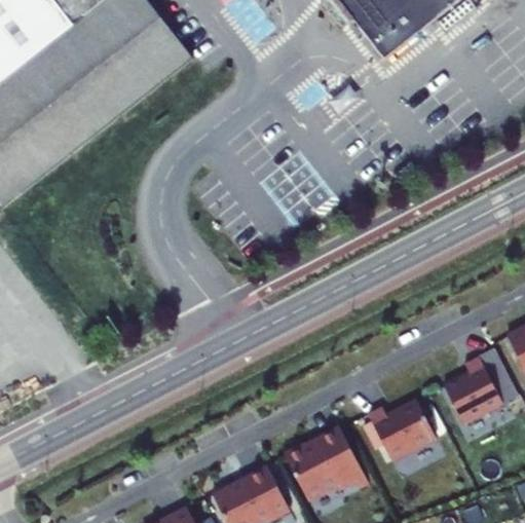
[(105,0),(77,23),(0,81),(0,204),(195,54),(152,0),(105,0)]
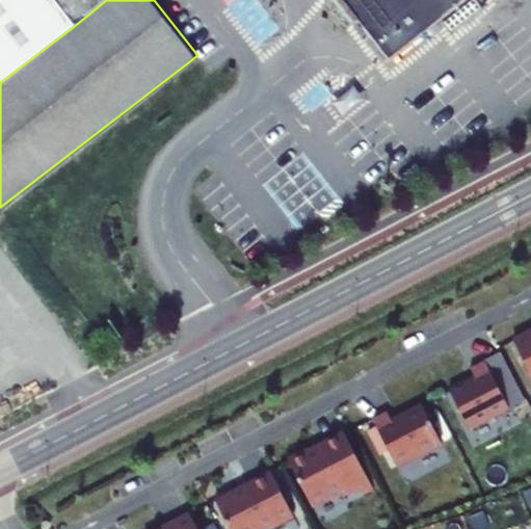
[(0,82),(78,23),(59,0),(0,0),(0,82)]
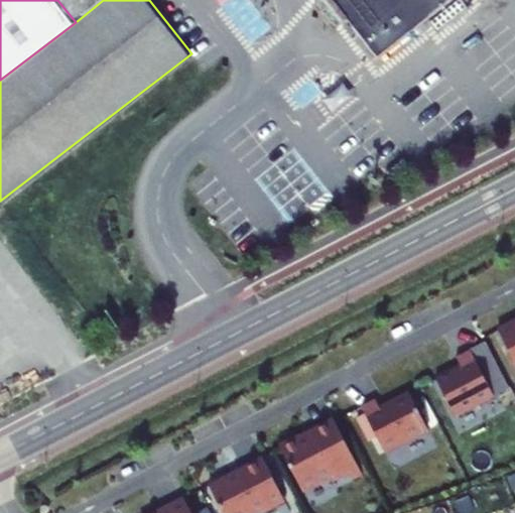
[(57,0),(76,22),(103,0),(57,0)]
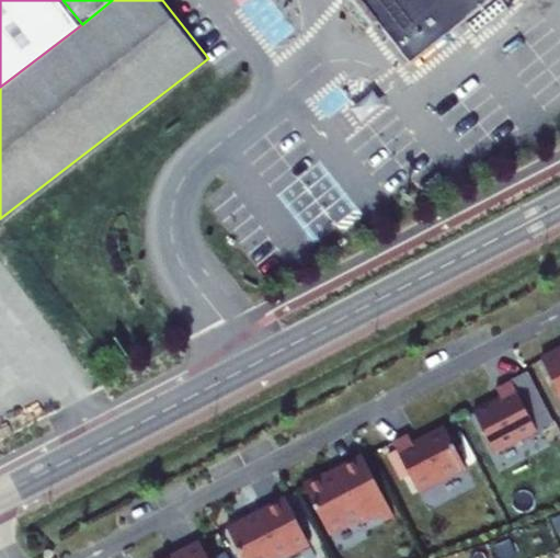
[(353,0),(360,12),(373,24),(381,16),(385,20),(380,23),(414,66),(440,46),(437,43),(450,32),(454,36),(479,15),(476,12),(490,0),(353,0)]
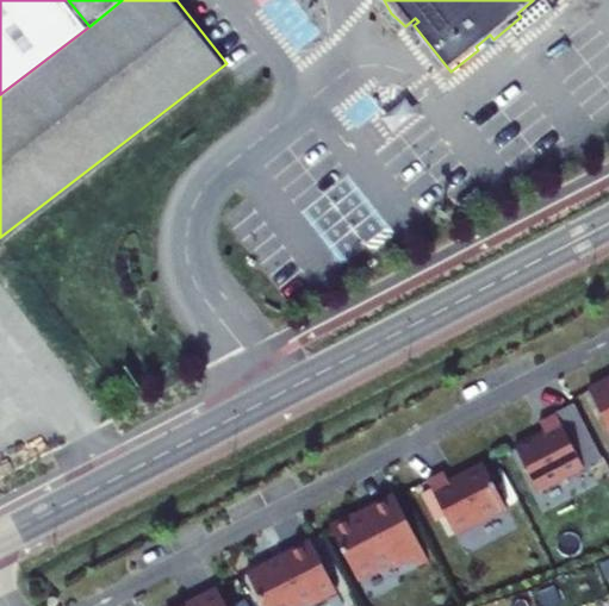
[(608,376),(586,388),(608,431),(608,376)]
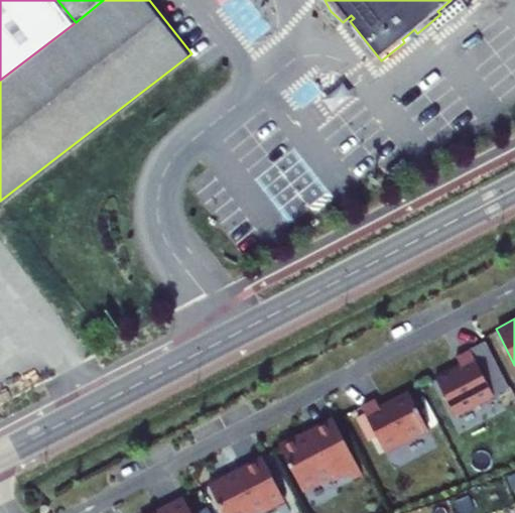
[(464,340),(487,384),(503,377),(479,331),(464,340)]
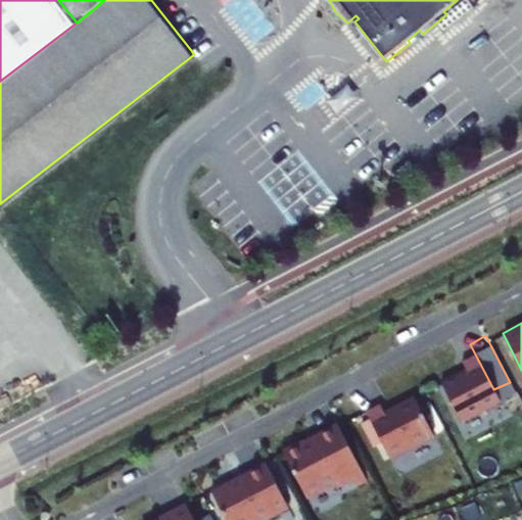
[(435,374),(455,410),(493,389),(470,344),(456,351),(461,361),(435,374)]
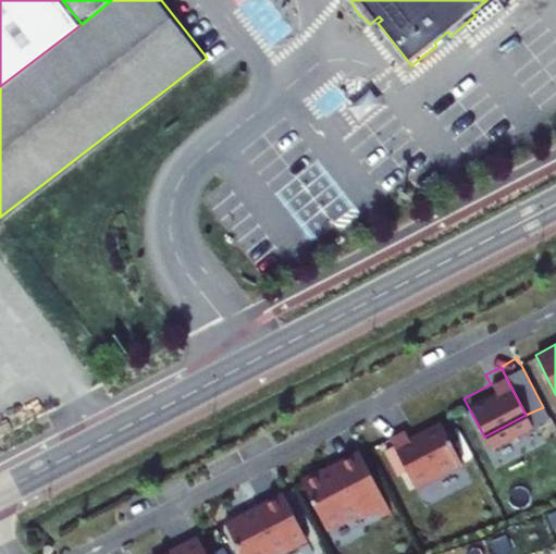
[(388,438),(414,485),(460,462),(440,422),(408,439),(404,429),(388,438)]
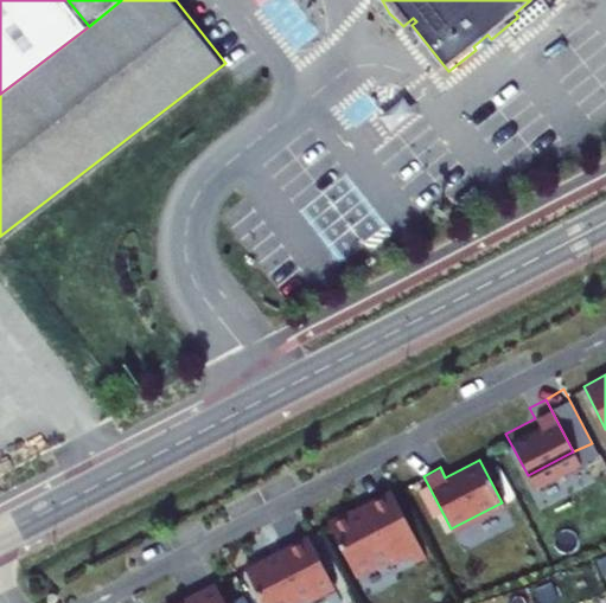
[(348,508),(325,520),(353,573),(388,556),(391,563),(409,553),(420,547),(391,492),(363,506),(365,512),(352,519),(350,513),(348,508)]
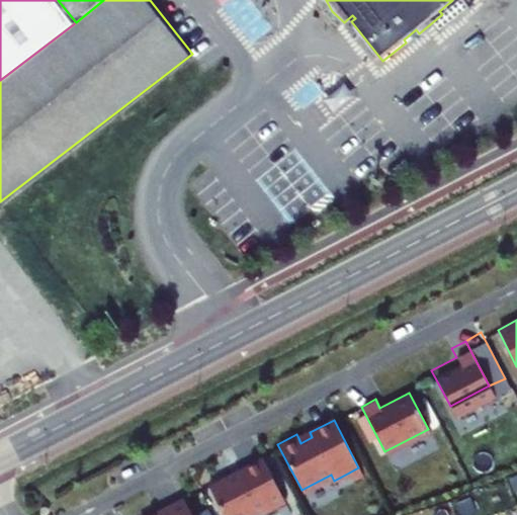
[(310,432),(298,438),(300,443),(312,437),(310,432)]
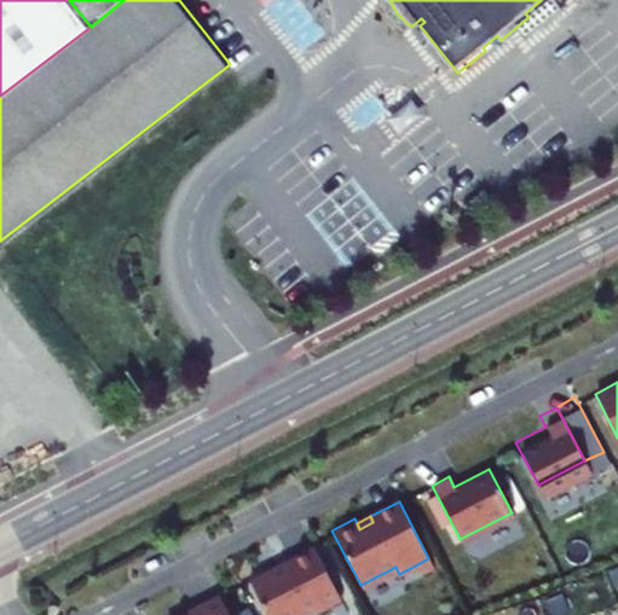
[(272,567),(248,580),(266,614),(292,614),(309,607),(312,613),(313,614),(341,599),(313,546),(286,561),(287,563),(273,570),(272,567)]
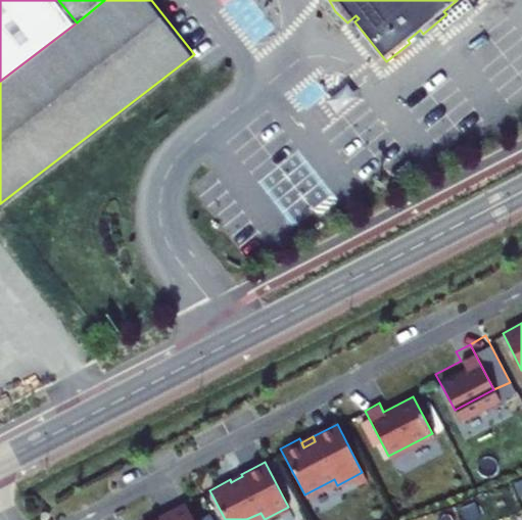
[(362,472),(352,477),(357,483),(366,479),(362,472)]
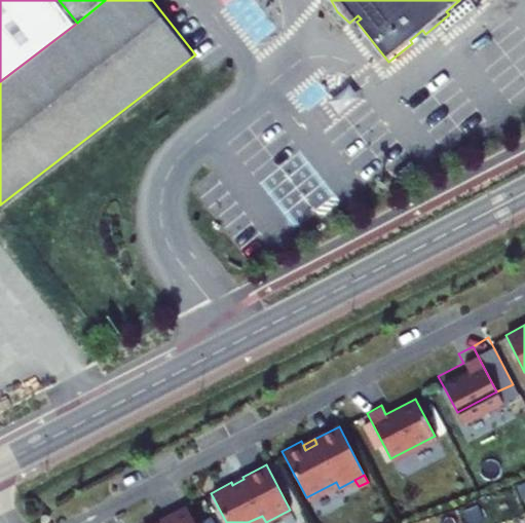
[(194,522),(186,506),(152,522),(194,522)]
